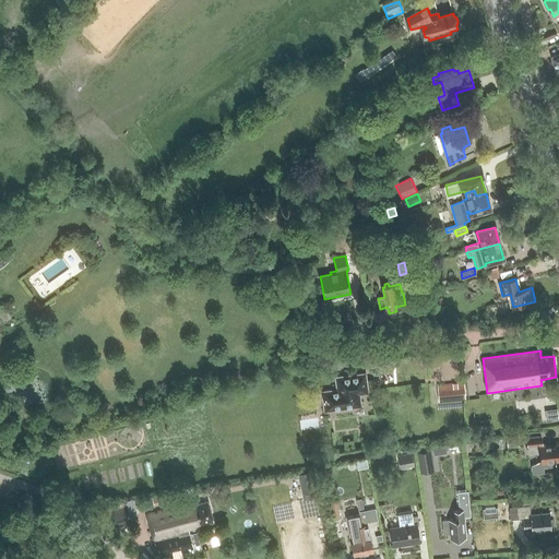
[(336,379),(339,391),(323,393),(325,412),(360,406),(358,394),(367,393),(365,376),(336,379)]
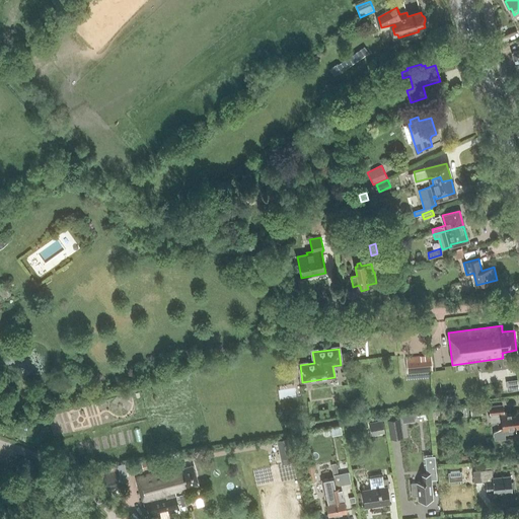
[(430,356),(406,358),(408,374),(432,372),(430,356)]
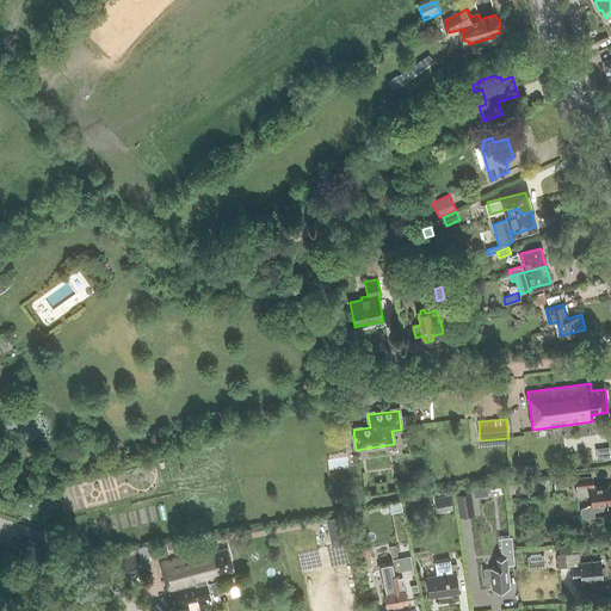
[(332,468),(350,467),(350,458),(331,460),(332,468)]
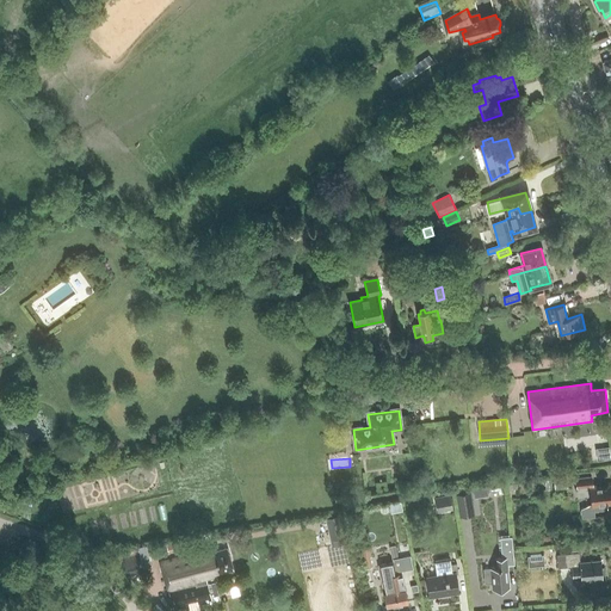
[(567,488),(566,474),(553,476),(554,489),(567,488)]
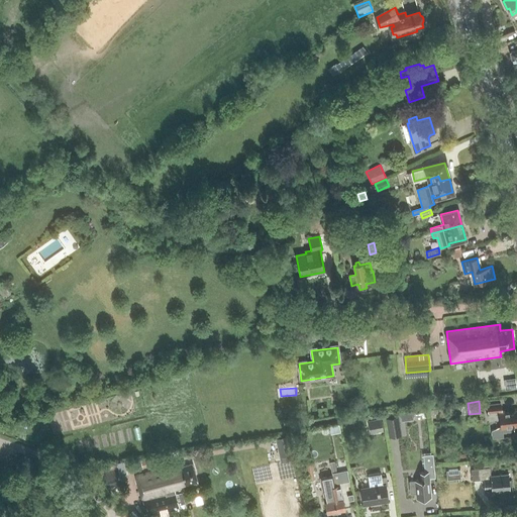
[(516,411),(505,413),(505,411),(502,411),(501,403),(488,405),(490,419),(498,418),(499,429),(492,430),(493,438),(504,437),(503,431),(509,430),(509,426),(516,425),(516,411)]
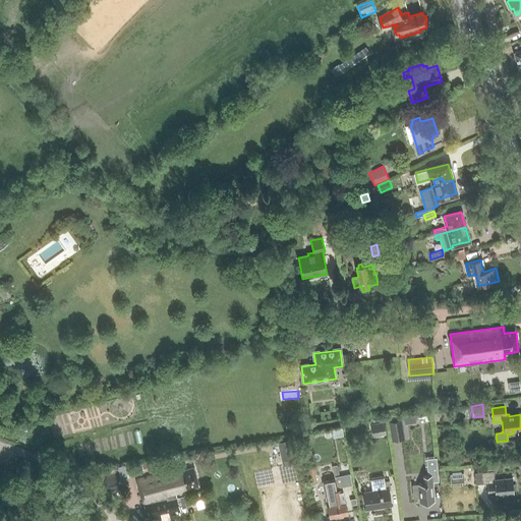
[(415,416),(404,417),(405,424),(416,423),(415,416)]
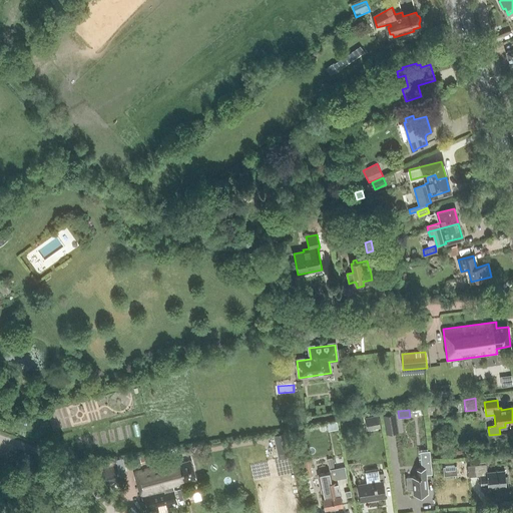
[(398,432),(395,413),(383,415),(386,434),(398,432)]
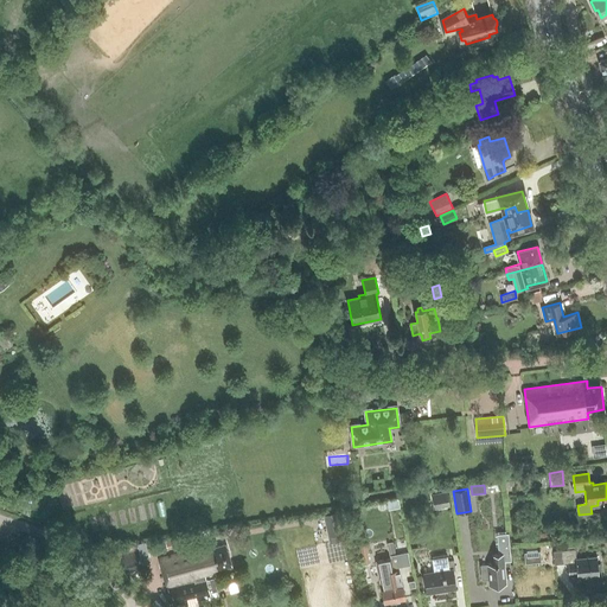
[(448,508),(449,508),(447,492),(432,494),(434,510),(442,509),(442,508),(448,506),(448,508)]
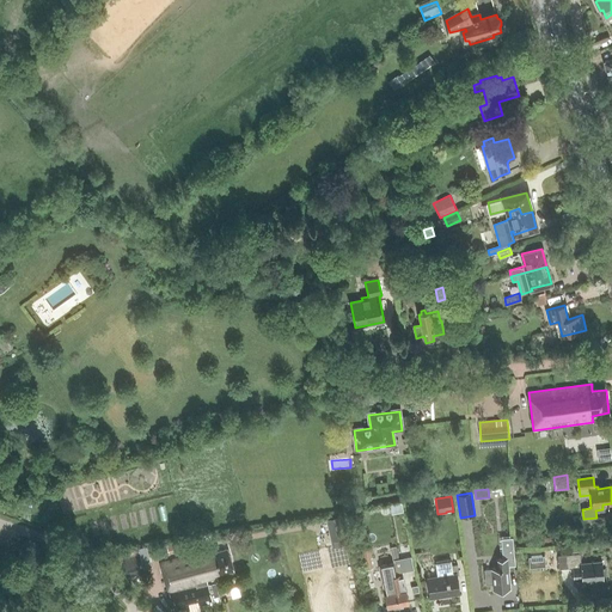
[(346,538),(341,516),(325,520),(330,542),(346,538)]
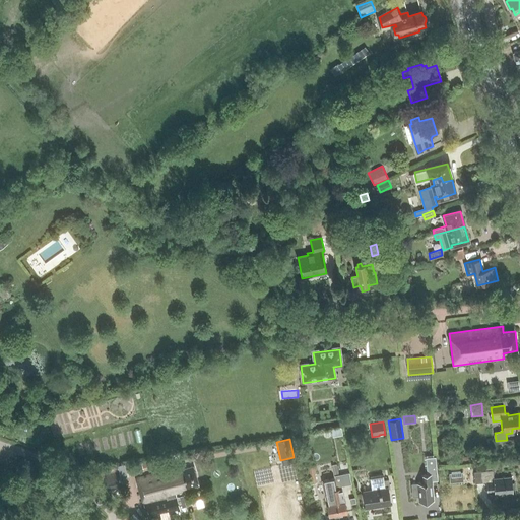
[(421,483),(413,484),(414,497),(418,497),(418,502),(433,500),(432,480),(437,480),(435,457),(427,458),(429,475),(420,475),(421,483)]
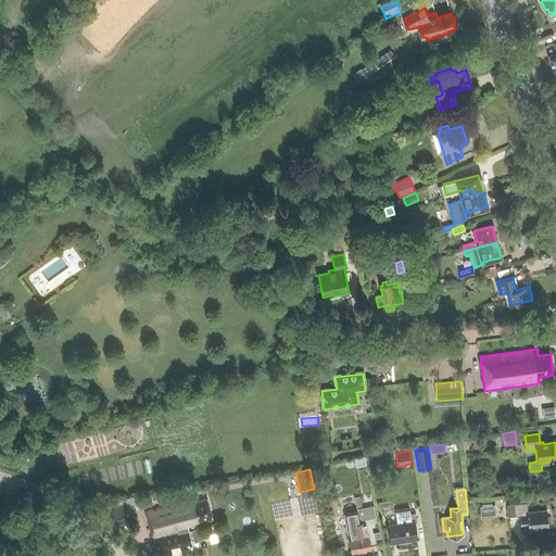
[(161,493),(151,495),(153,503),(163,500),(161,493)]
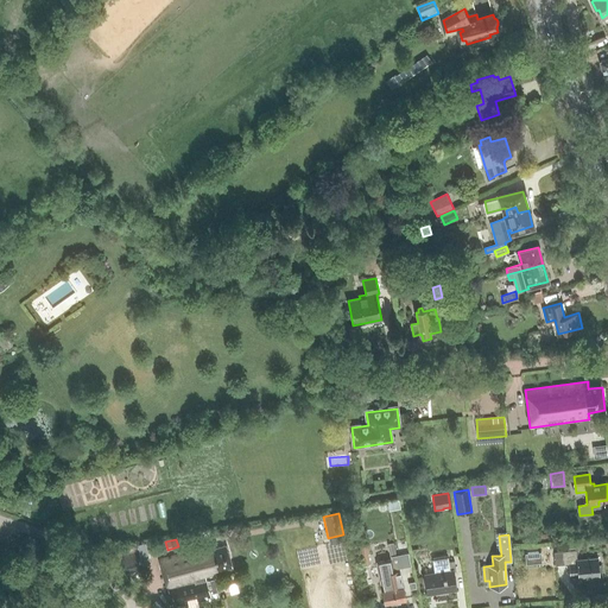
[(569,551),(555,552),(556,565),(569,564),(569,576),(577,575),(577,578),(602,576),(601,565),(597,565),(597,558),(578,559),(576,543),(568,543),(569,551)]
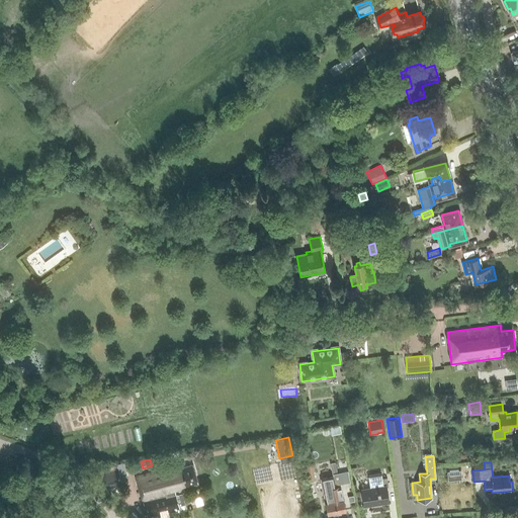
[(313,463),(306,464),(308,473),(315,471),(313,463)]
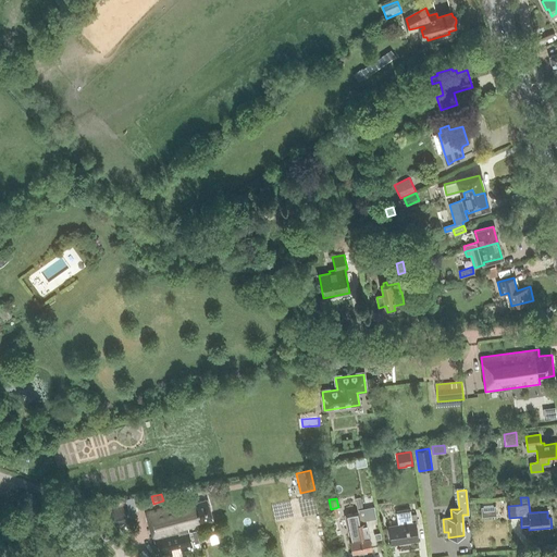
[(196,499),(147,514),(158,556),(193,546),(188,531),(198,528),(197,524),(213,520),(208,499),(196,503),(196,499)]
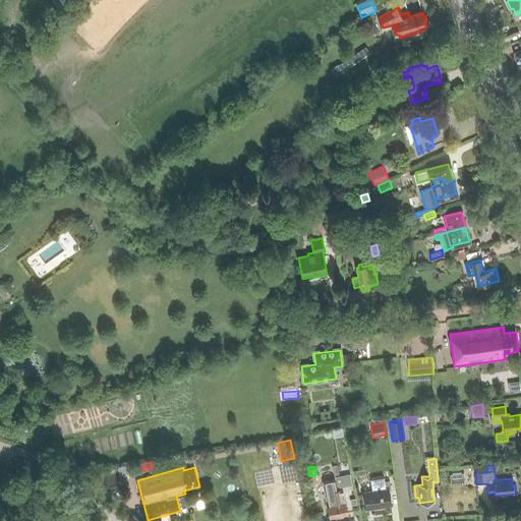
[(121,473),(103,478),(107,493),(125,487),(121,473)]
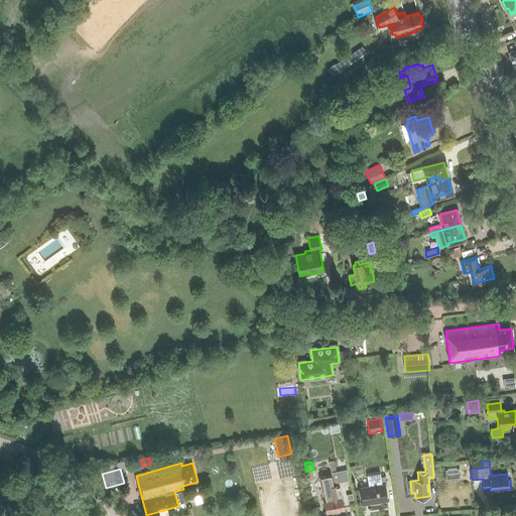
[(459,469),(445,470),(446,479),(460,478),(459,469)]
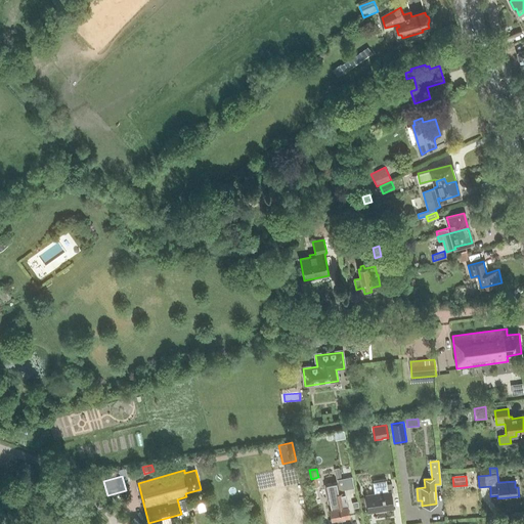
[(352,477),(336,481),(337,483),(341,505),(339,506),(340,511),(339,511),(340,519),(349,517),(343,491),(343,489),(354,487),(352,477)]
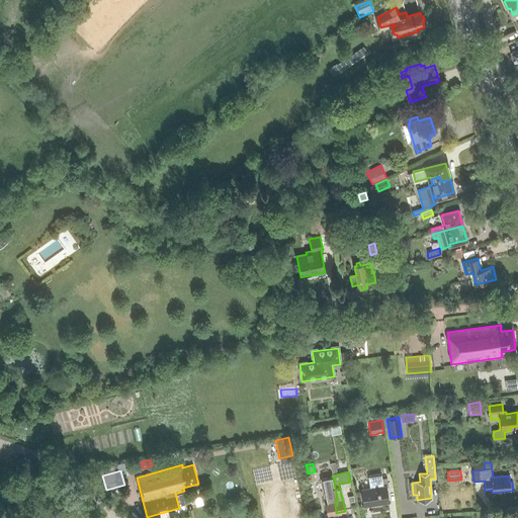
[(367,477),(369,488),(362,489),(365,508),(386,504),(384,488),(387,487),(386,479),(382,479),(381,475),(367,477)]
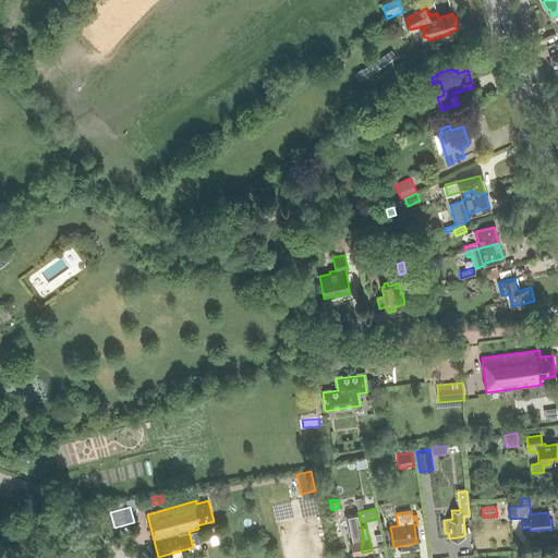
[(359,514),(346,517),(351,541),(350,541),(353,554),(362,553),(361,544),(362,544),(361,538),(363,537),(359,514)]
